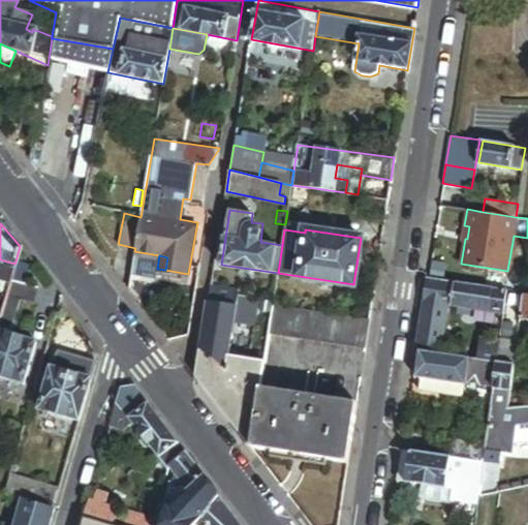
[(14,264),(0,259),(0,285),(8,288),(14,264)]
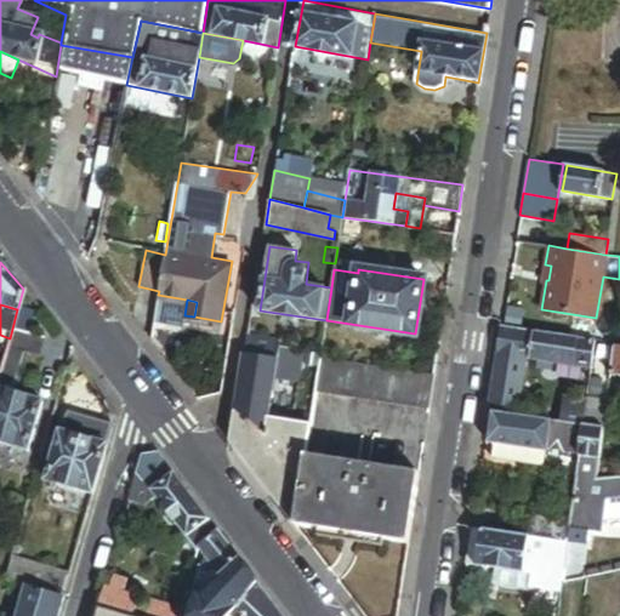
[(18,307),(17,309),(10,338),(0,370),(0,444),(27,452),(35,423),(41,403),(12,394),(24,353),(38,357),(44,337),(28,332),(34,312),(18,307)]
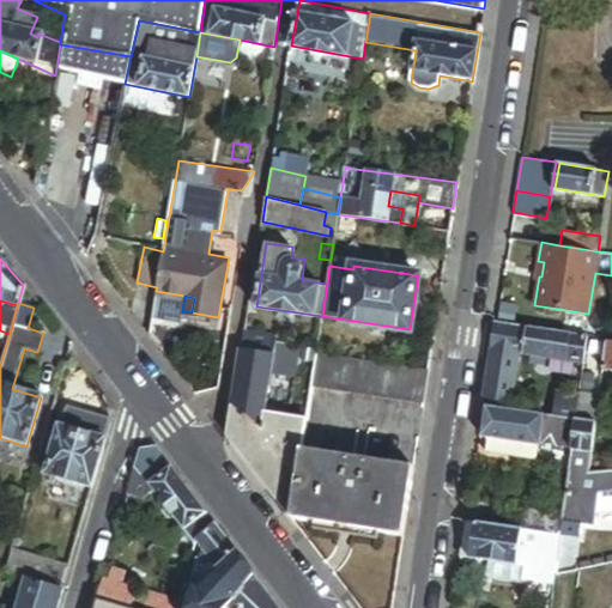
[(519,352),(525,324),(496,320),(492,347),(498,348),(498,354),(509,357),(513,356),(514,351),(519,352)]
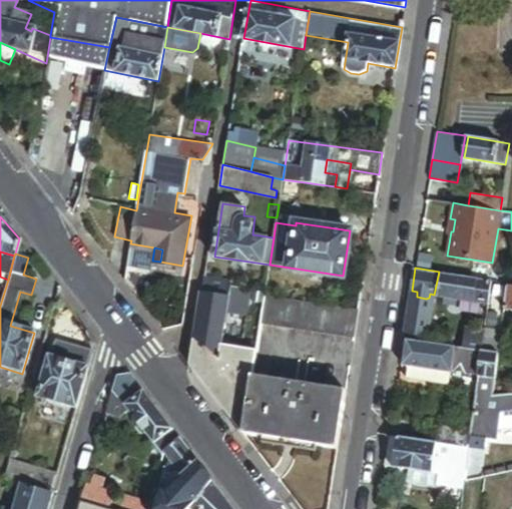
[(486,304),(489,281),(439,272),(434,295),(486,304)]
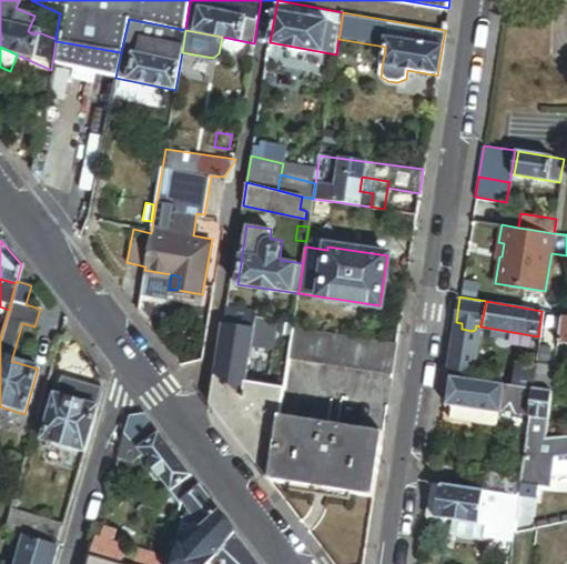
[(267,388),(277,320),(256,316),(257,310),(226,304),(210,403),(269,480),(280,414),(283,391),(267,388)]
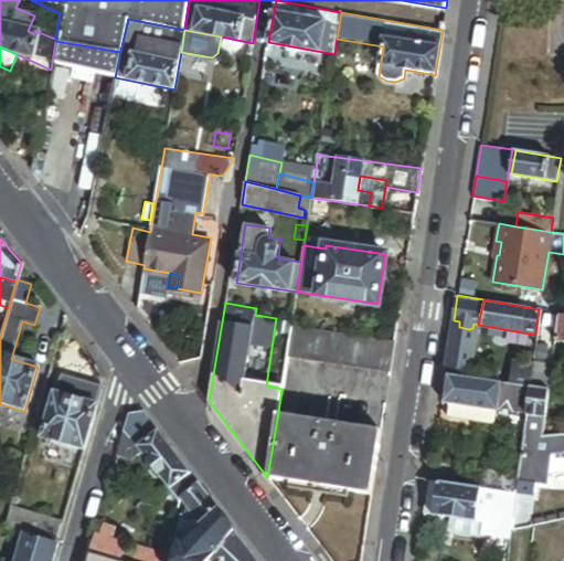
[(459,321),(454,320),(447,366),(470,370),(478,325),(474,324),(472,328),(469,329),(459,327),(459,321)]
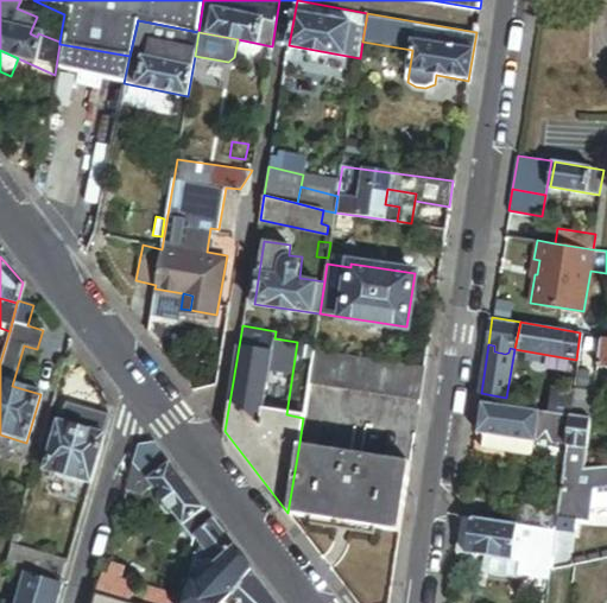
[(419,397),(424,367),(314,350),(309,380),(419,397)]
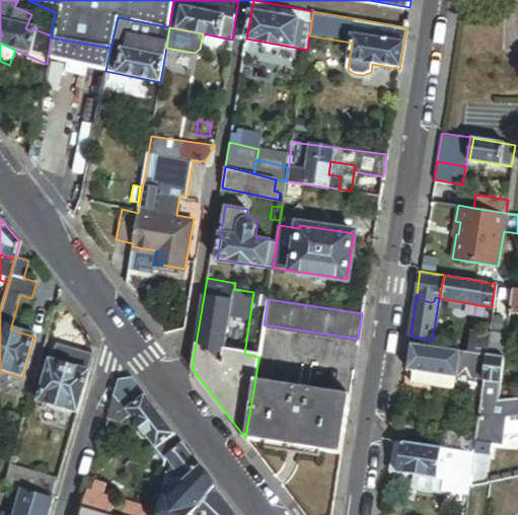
[(87,336),(84,332),(75,365),(49,358),(38,399),(76,410),(92,354),(87,336)]
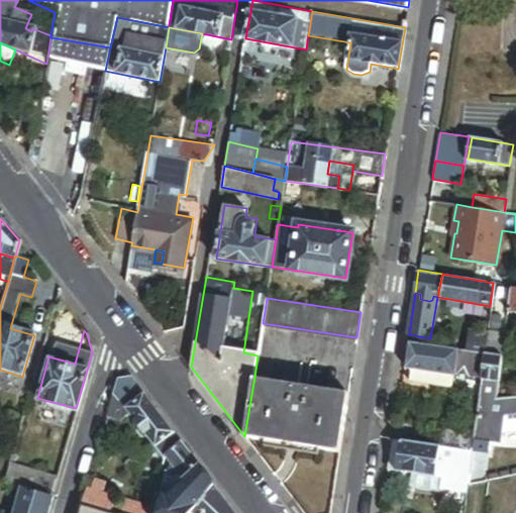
[(411,367),(414,343),(407,342),(404,366),(411,367)]
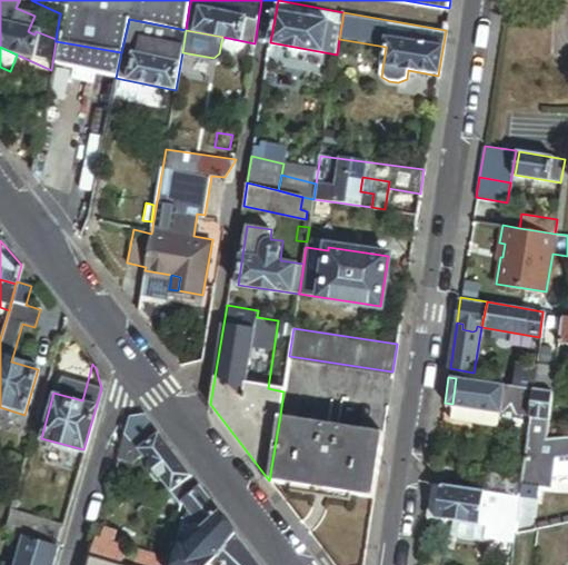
[(531,389),(456,378),(452,404),(450,414),(497,422),(498,410),(528,414),(531,389)]
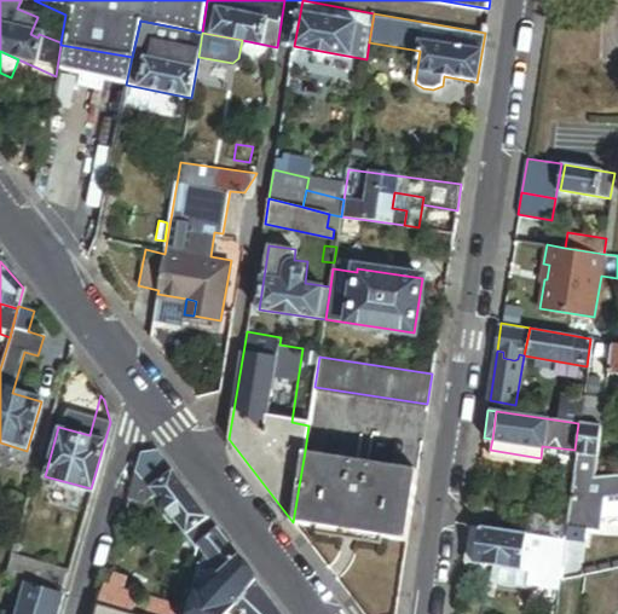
[(35,422),(27,451),(22,470),(34,474),(47,426),(35,422)]
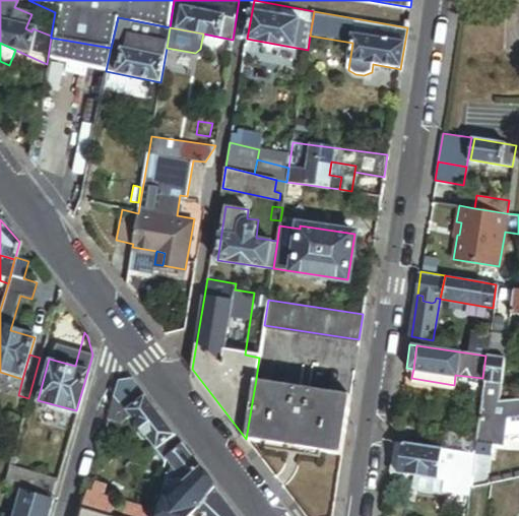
[(501,402),(502,401),(506,359),(485,356),(482,378),(475,422),(473,437),(484,439),(496,402),(501,402)]
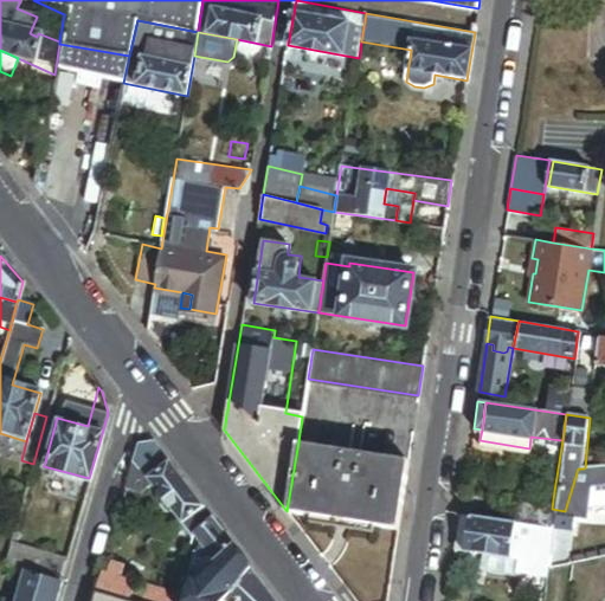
[(179,540),(211,516),(154,439),(136,443),(128,472),(142,491),(179,540)]
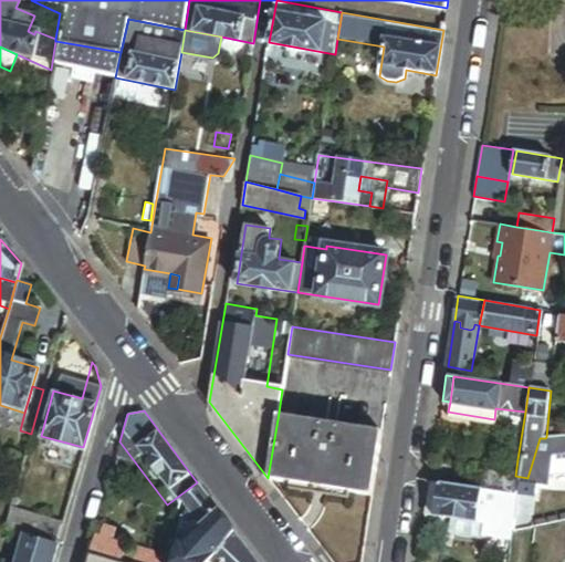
[(382,428),(279,413),(268,478),(370,493),(382,428)]
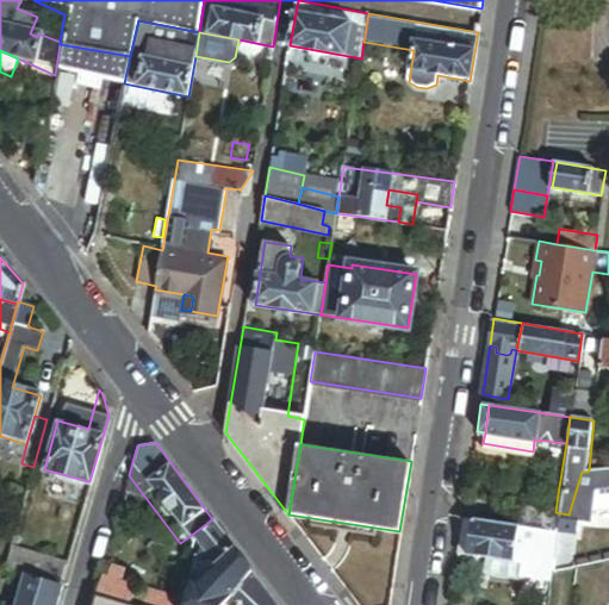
[(608,467),(589,471),(588,472),(582,472),(569,515),(555,512),(554,519),(592,521),(595,506),(608,505),(608,467)]
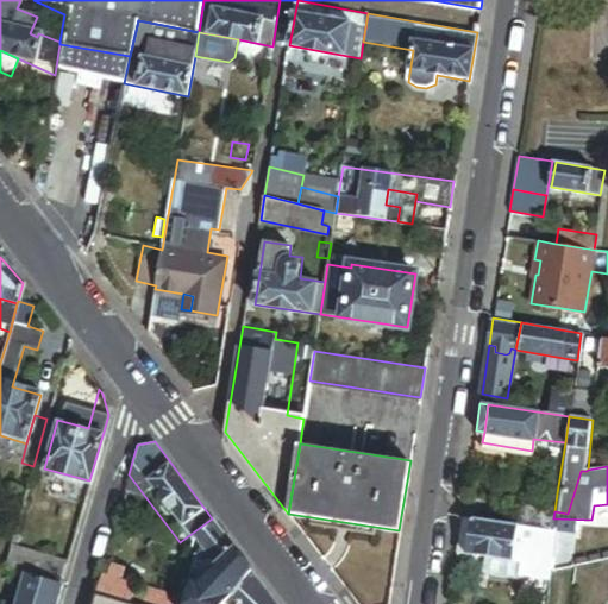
[(143,494),(129,474),(121,498),(132,502),(143,494)]
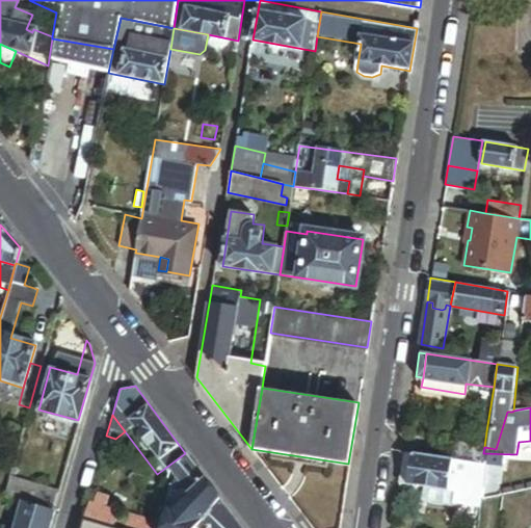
[(484,447),(486,431),(454,427),(450,458),(482,464),(483,453),(484,447)]
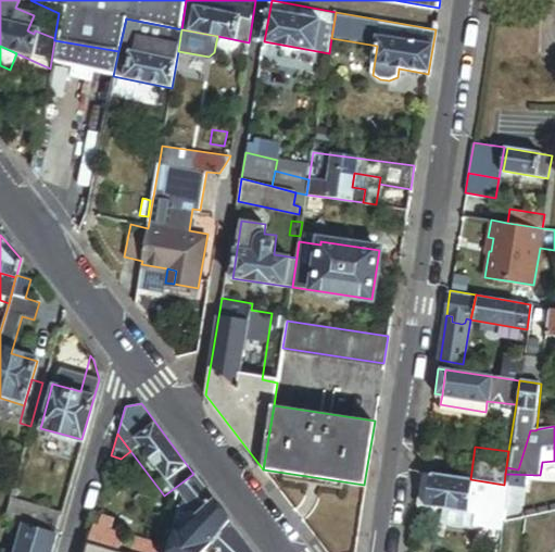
[(497,529),(504,485),(470,479),(420,473),(416,504),(443,509),(441,525),(471,529),(472,525),(497,529)]
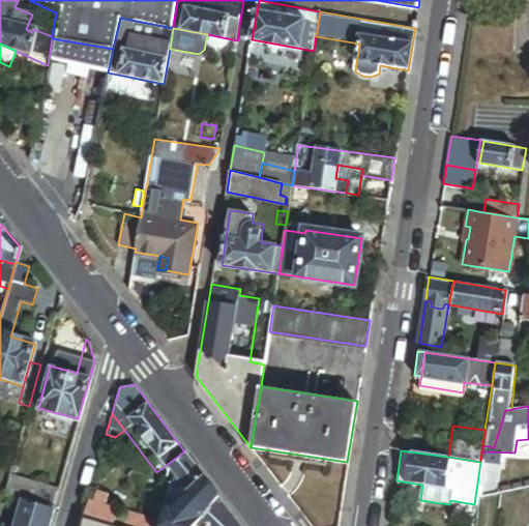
[(203,475),(184,451),(156,472),(158,474),(153,508),(158,510),(203,475)]
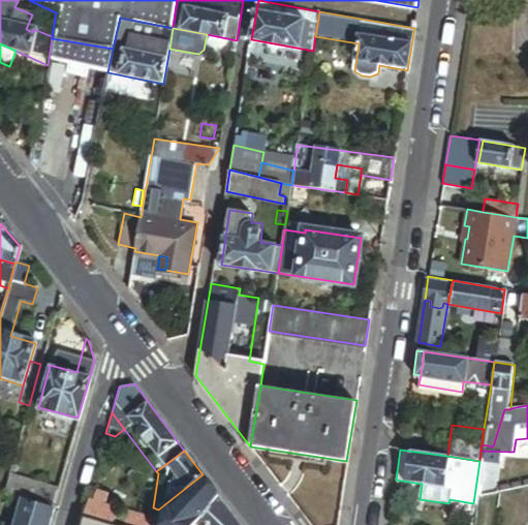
[(218,494),(203,474),(158,510),(153,507),(149,524),(187,524),(190,517),(218,494)]
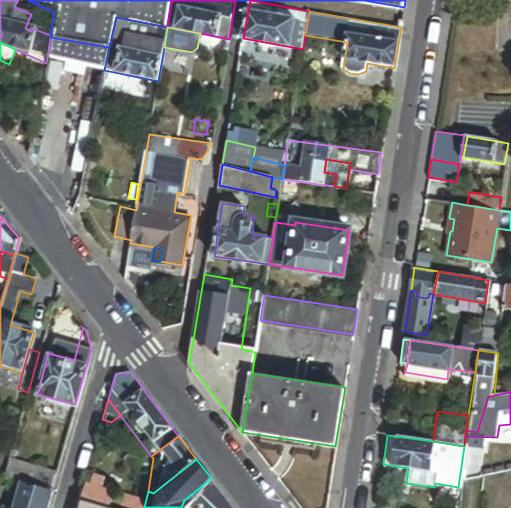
[(55,476),(7,463),(3,477),(21,482),(51,491),(55,476)]
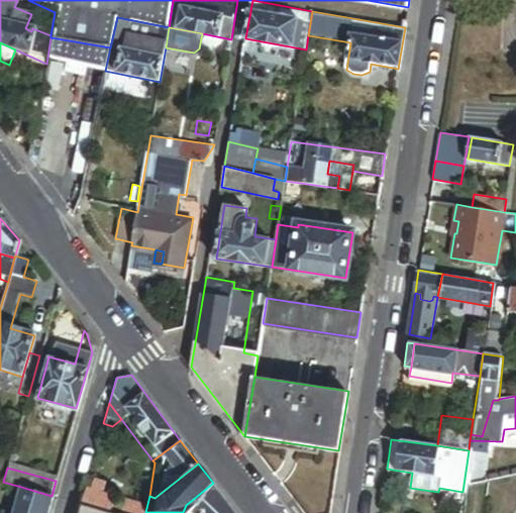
[(89,492),(100,496),(103,486),(93,483),(89,492)]
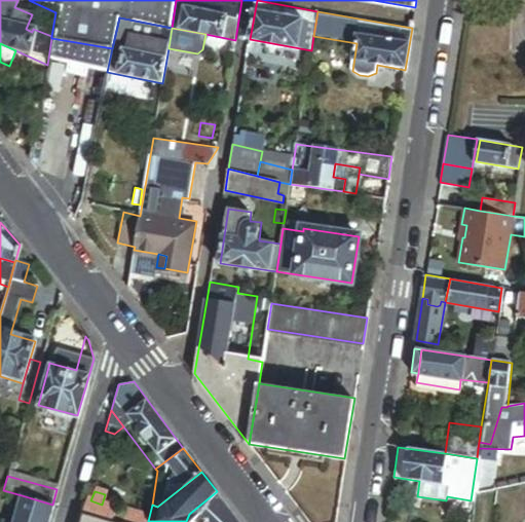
[(239,521),(217,491),(189,514),(186,521),(199,521),(201,518),(203,521),(239,521)]
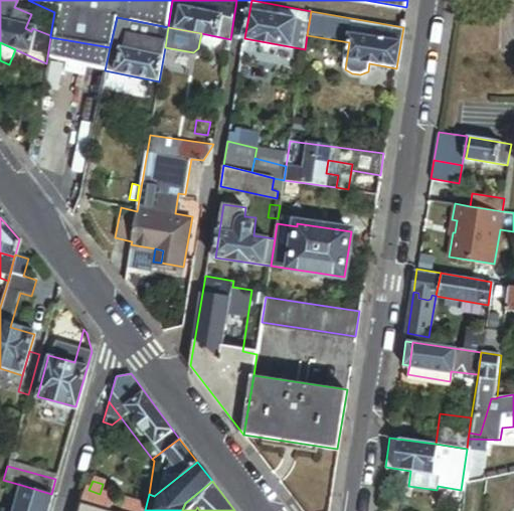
[(46,510),(51,494),(21,485),(13,510),(46,510)]
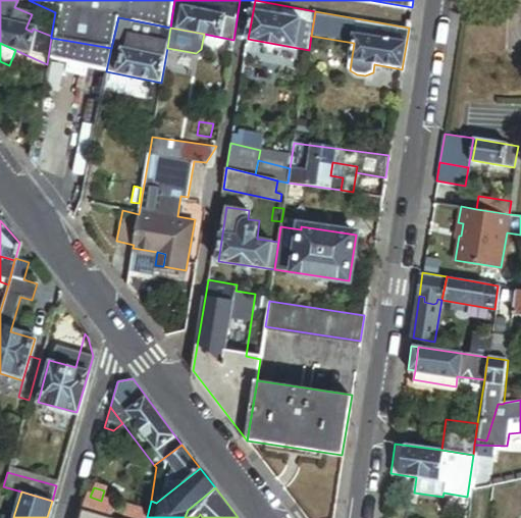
[(82,509),(108,517),(112,517),(116,507),(101,501),(90,497),(86,496),(82,509)]
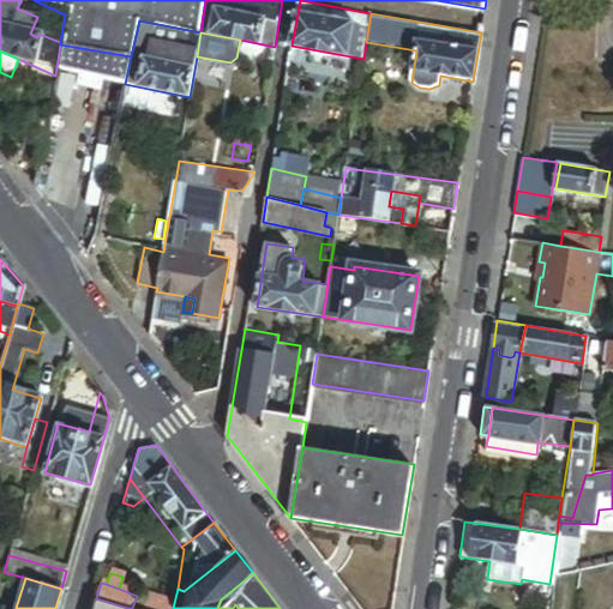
[(127,608),(96,598),(92,608),(127,608)]
